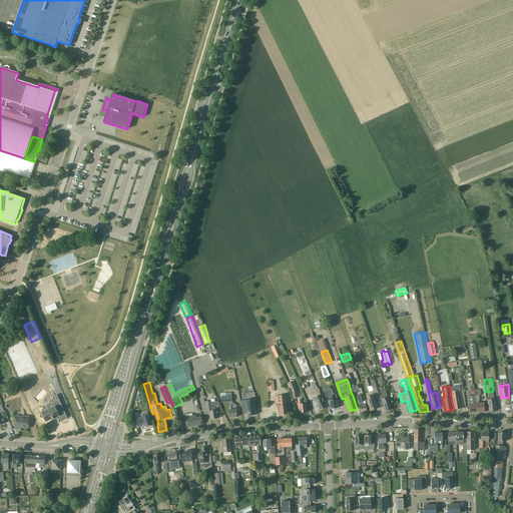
[(327,408),(318,388),(314,390),(315,393),(313,394),(314,397),(316,401),(320,411),(327,408)]
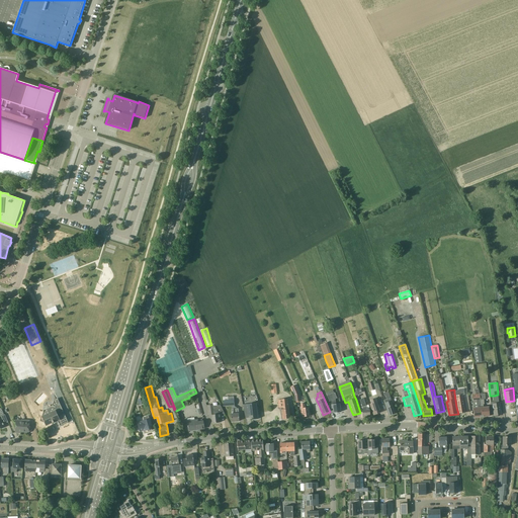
[(337,399),(335,393),(327,396),(330,402),(332,401),(332,405),(332,409),(334,409),(334,413),(341,412),(340,404),(336,404),(336,399),(337,399)]
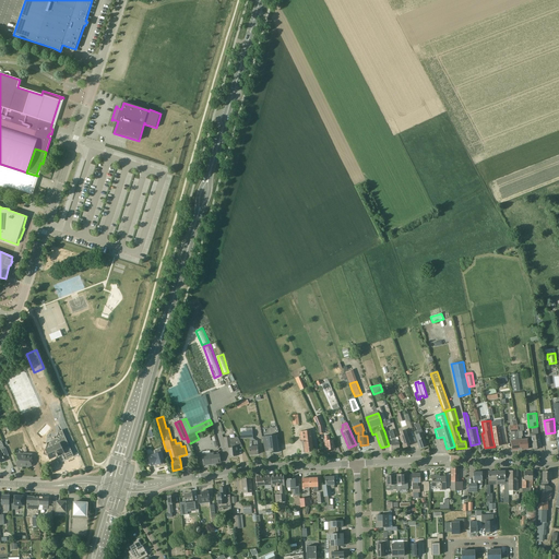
[(519,426),(521,450),(528,449),(527,439),(522,440),(522,437),(523,437),(523,431),(524,431),(523,425),(519,426)]
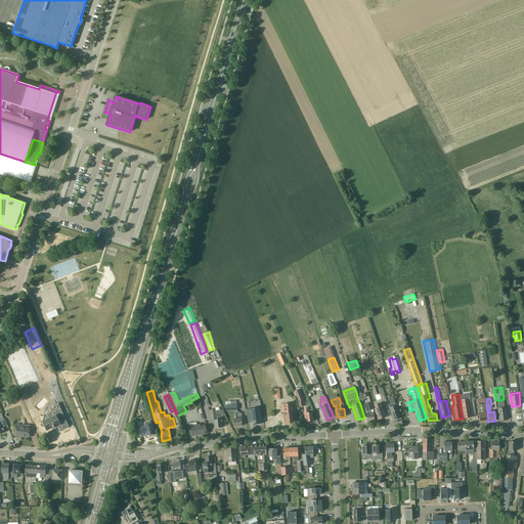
[(394,399),(392,400),(393,403),(389,405),(394,421),(400,419),(394,399)]
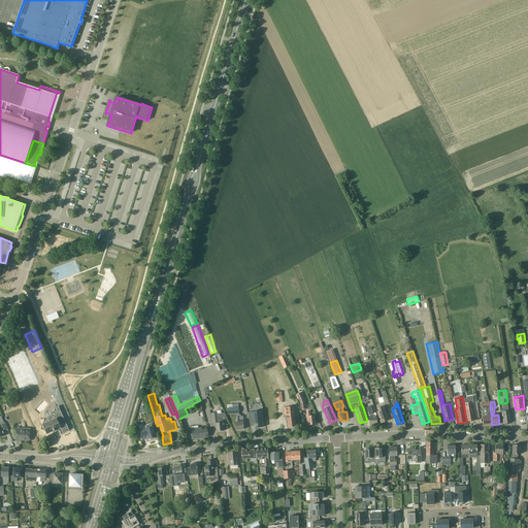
[(484,426),(492,425),(490,402),(482,402),(483,408),(486,408),(487,414),(483,414),(483,416),(484,426)]
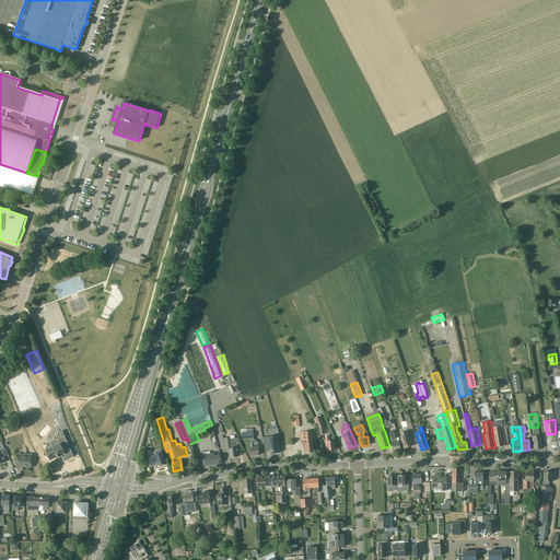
[(503,446),(501,428),(493,429),(497,447),(503,446)]
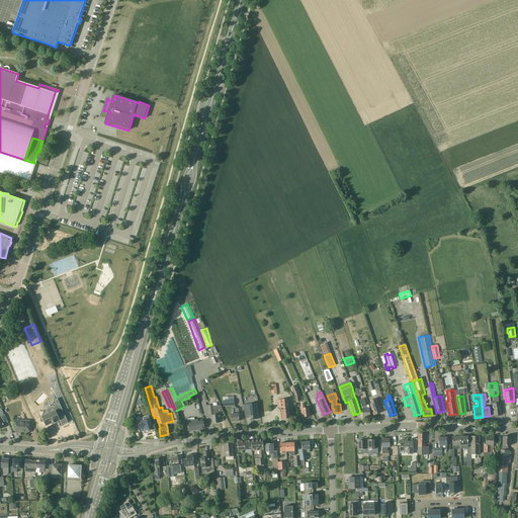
[(234,397),(223,398),(224,407),(235,406),(234,397)]
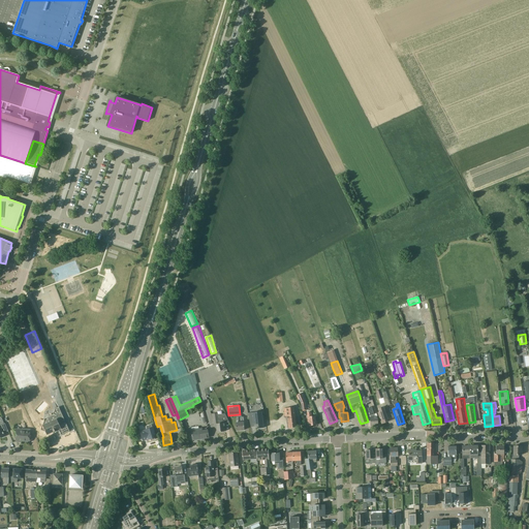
[(69,432),(59,407),(56,408),(54,413),(54,414),(45,418),(45,419),(44,419),(43,419),(43,422),(44,422),(43,425),(43,426),(42,426),(43,427),(42,427),(40,430),(44,431),(45,431),(47,435),(54,432),(57,431),(59,430),(61,435),(69,432)]
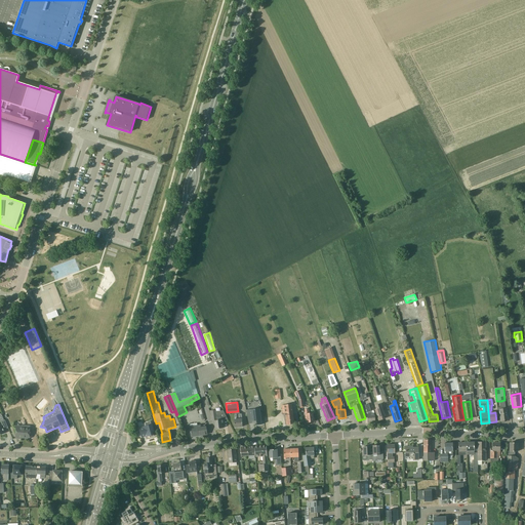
[(294,425),(292,404),(282,405),(283,413),(285,413),(287,426),(294,425)]
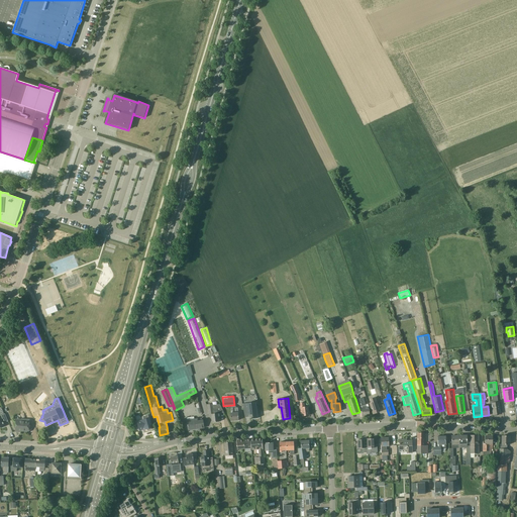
[(379,409),(376,398),(371,399),(372,403),(370,404),(374,414),(378,413),(377,410),(379,409)]
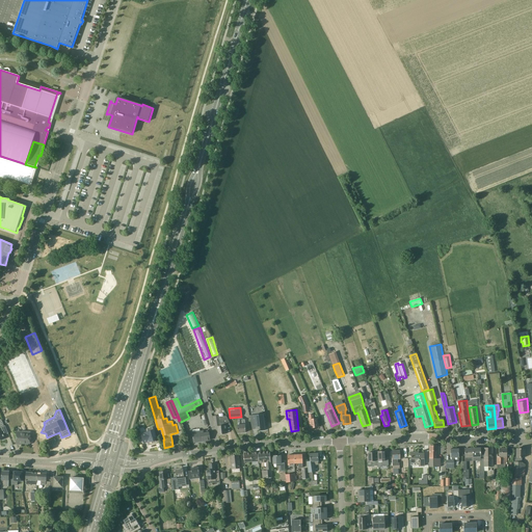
[(375,411),(371,413),(373,420),(373,428),(380,428),(379,420),(377,420),(375,411)]
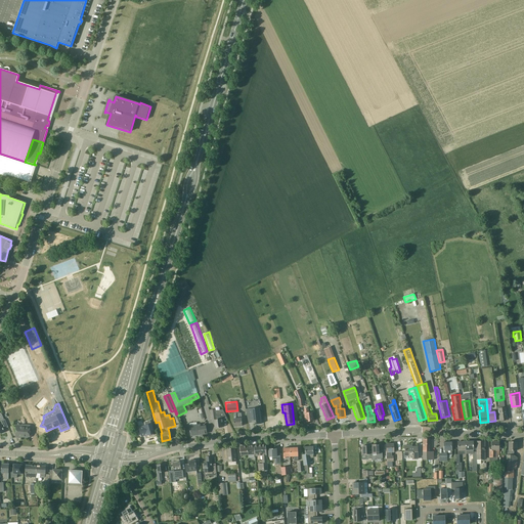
[(498,407),(496,407),(496,411),(498,411),(499,421),(500,421),(500,422),(504,422),(504,421),(508,420),(506,407),(498,408),(498,407)]
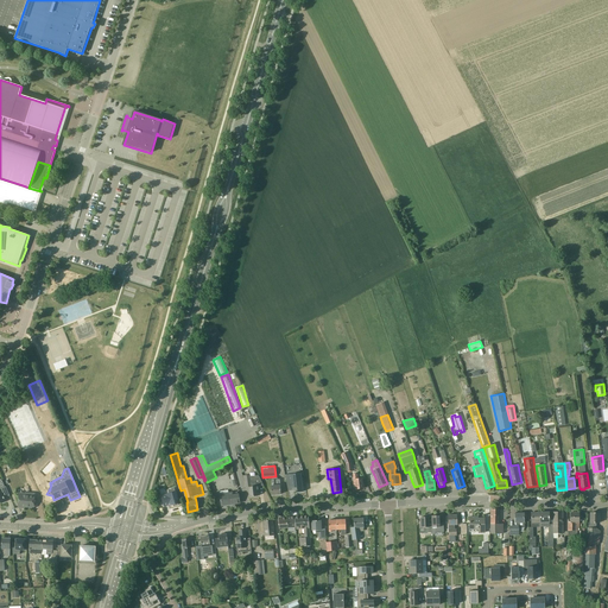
[(299,474),(286,475),(289,491),(298,491),(298,493),(303,492),(302,477),(299,477),(299,474)]
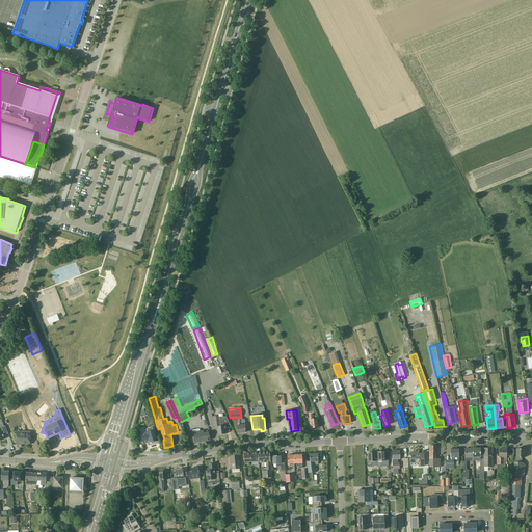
[(313,415),(309,415),(310,420),(310,424),(311,424),(312,428),(318,427),(317,419),(313,419),(313,415)]
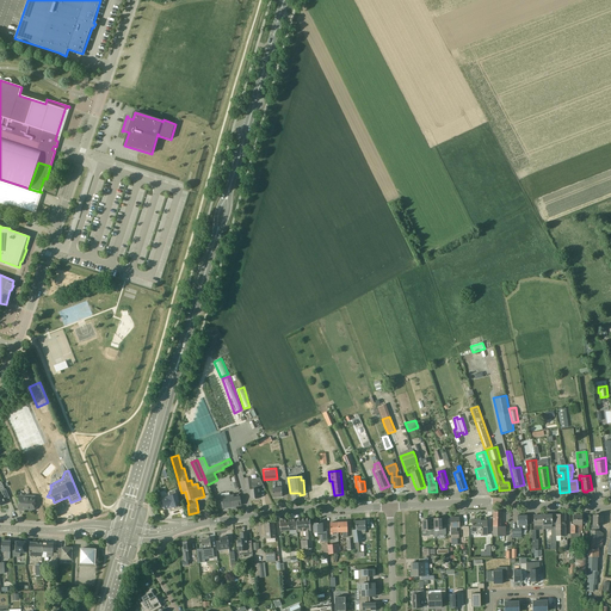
[(246,479),(247,489),(250,489),(251,500),(259,499),(259,493),(260,493),(259,488),(265,488),(260,477),(252,479),(252,477),(246,479)]
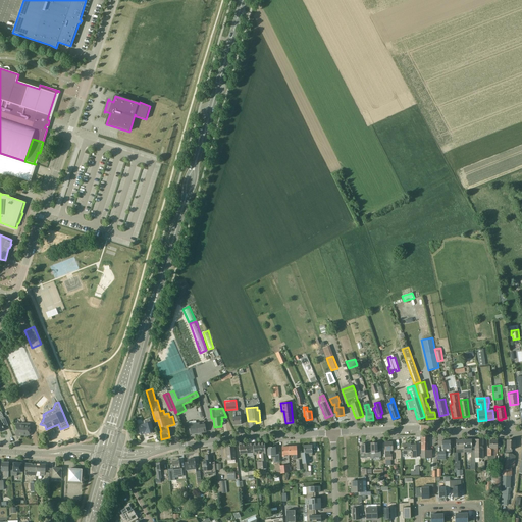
[(242,424),(241,417),(241,412),(233,412),(235,417),(232,417),(233,425),(242,424)]
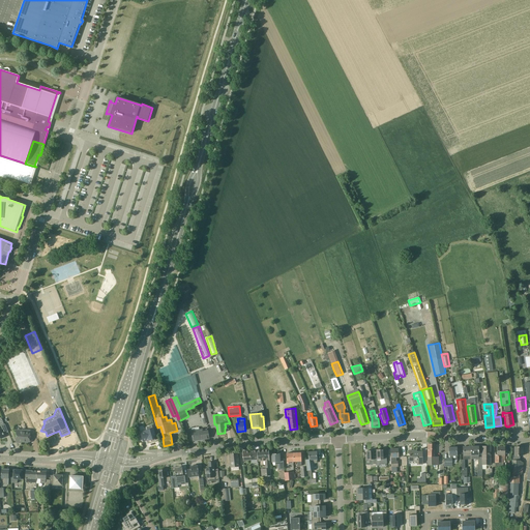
[(153,429),(152,425),(147,428),(148,431),(145,432),(141,433),(143,441),(149,440),(149,441),(151,440),(151,441),(155,440),(155,439),(156,439),(154,429),(153,429)]
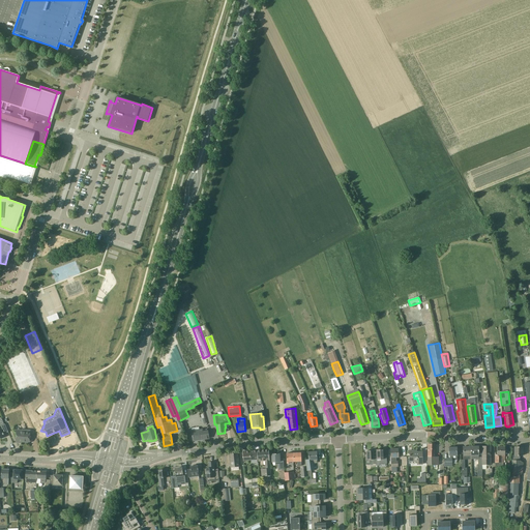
[(208,432),(203,433),(203,430),(192,432),(194,439),(204,438),(204,439),(209,439),(208,432)]
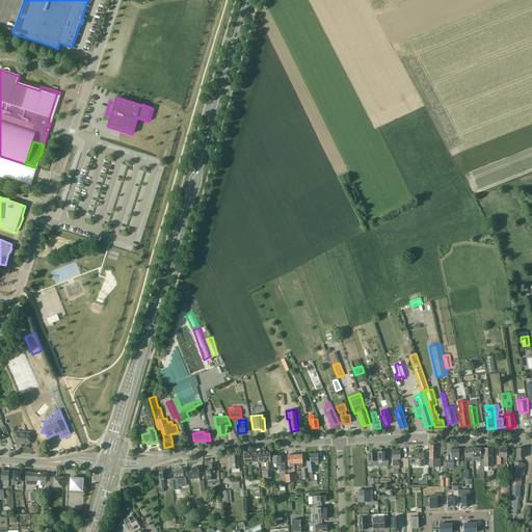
[(22,432),(18,432),(17,444),(20,445),(21,443),(29,443),(30,434),(22,434),(22,432)]
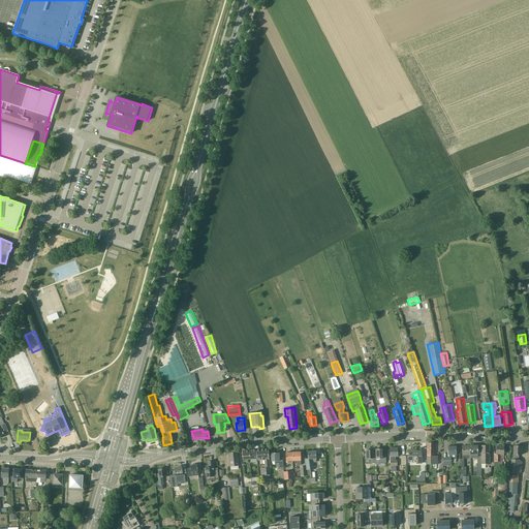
[(444,465),(443,463),(443,458),(438,458),(438,456),(434,456),(435,443),(428,443),(428,465),(440,465),(444,465)]
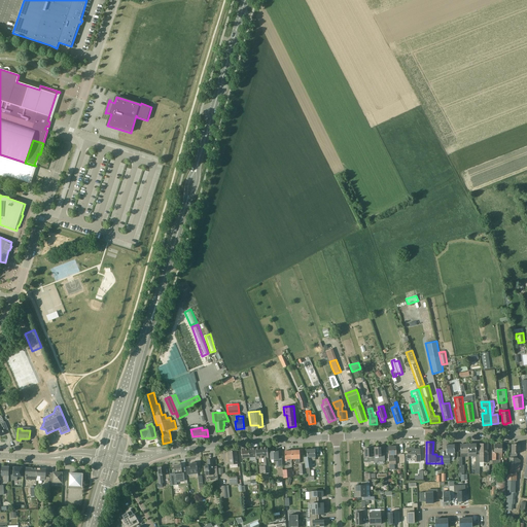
[(442,456),(442,461),(443,463),(443,464),(450,464),(450,458),(455,458),(455,445),(447,445),(447,449),(447,456),(442,456)]
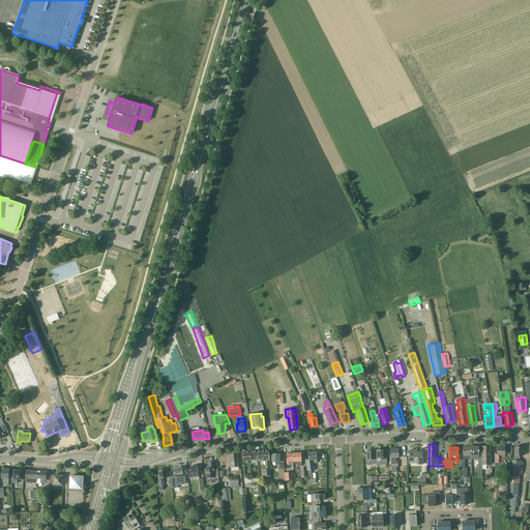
[(505,447),(498,447),(498,454),(496,454),(495,463),(495,468),(503,468),(503,464),(503,459),(502,459),(502,455),(505,455),(505,447)]
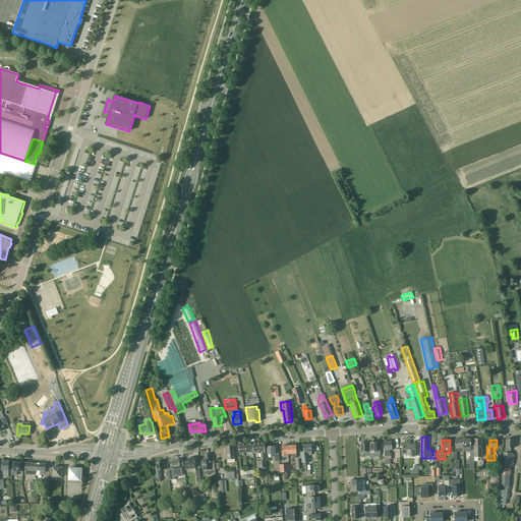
[(514,440),(506,440),(506,448),(504,448),(503,466),(510,466),(513,467),(514,464),(515,455),(511,453),(511,449),(514,449),(514,440)]
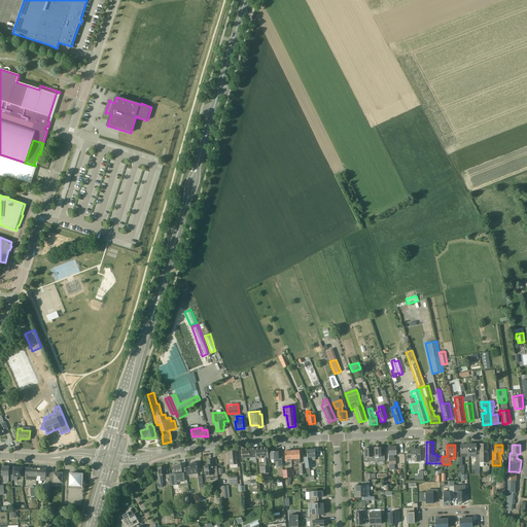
[(375,457),(379,457),(379,461),(385,461),(385,453),(384,453),(384,454),(382,454),(381,447),(375,447),(375,455),(375,457)]
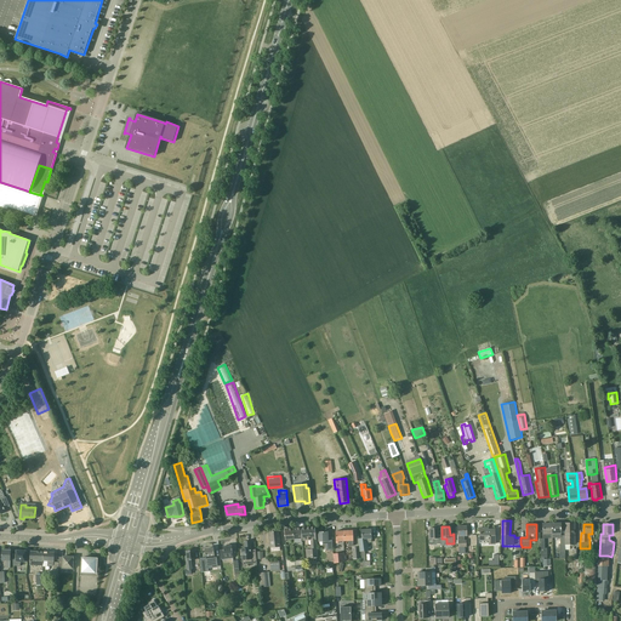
[(302,528),(302,539),(302,540),(311,540),(312,550),(307,550),(307,558),(318,558),(317,548),(315,540),(317,540),(315,528),(302,528)]
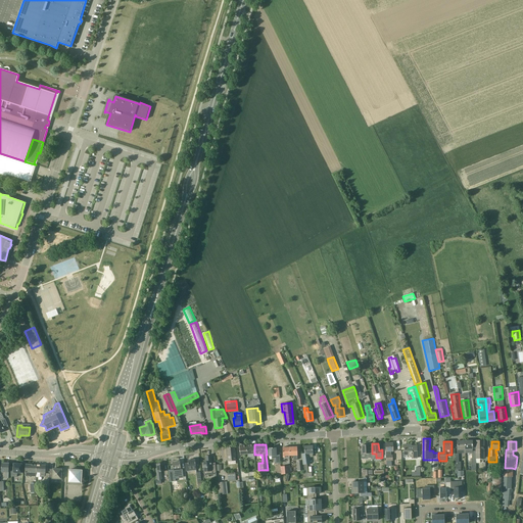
[(372,454),(372,452),(369,452),(369,444),(362,445),(363,450),(362,450),(362,455),(366,454),(366,459),(373,459),(372,454)]
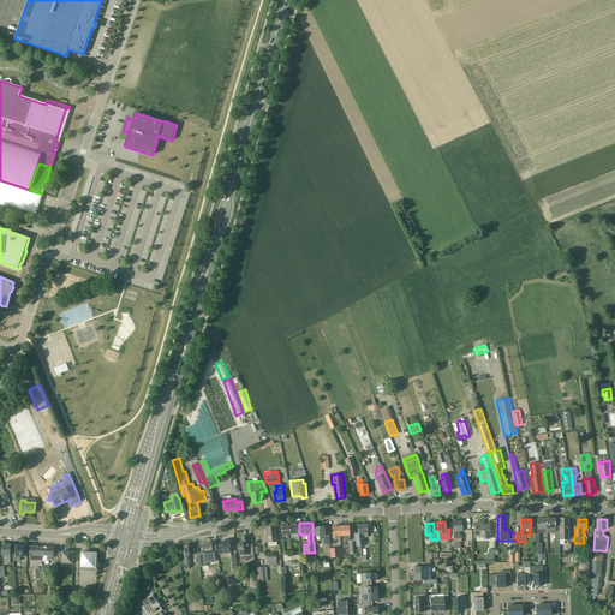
[(476,523),(476,536),(484,536),(484,539),(490,538),(490,525),(481,525),(481,523),(476,523)]
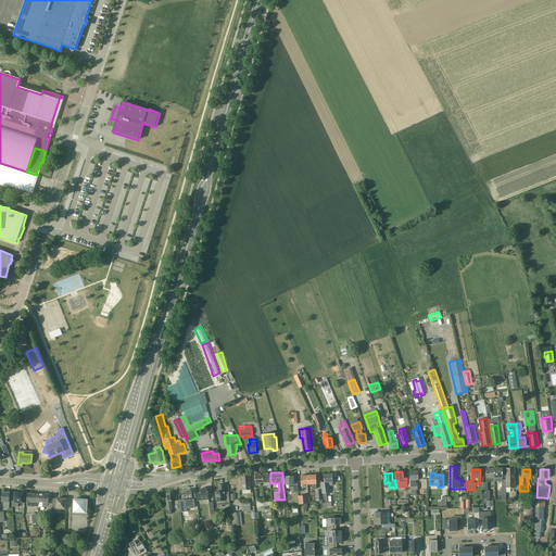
[(316,475),(307,476),(308,484),(313,484),(313,489),(317,489),(316,484),(316,475)]
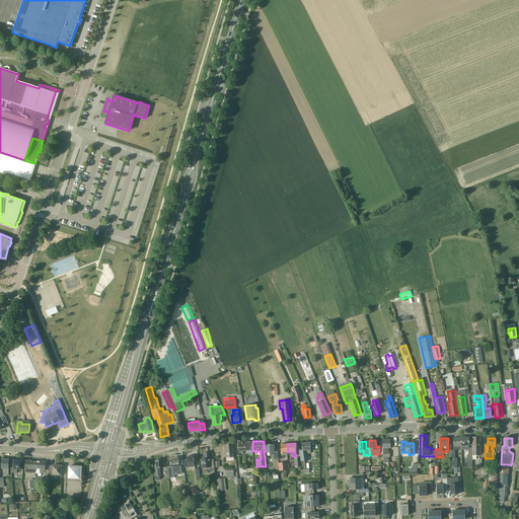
[(300,450),(300,461),(301,461),(305,460),(308,460),(307,452),(310,451),(310,450),(310,443),(302,443),(302,448),(303,450),(300,450)]
